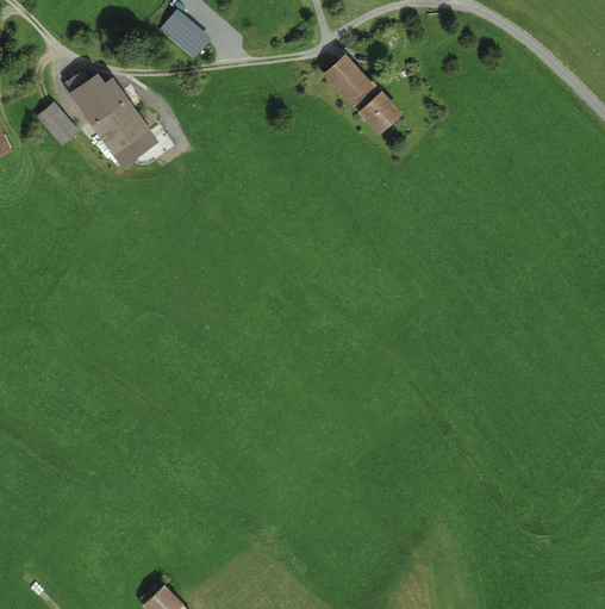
[(373,85),(342,50),(319,72),(351,105),(373,85)]
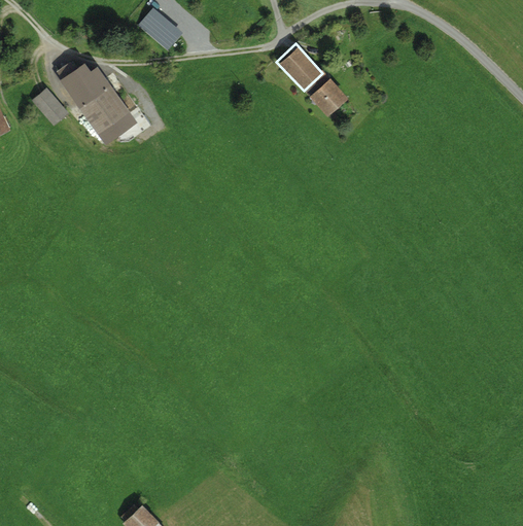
[(84,63),(63,78),(76,96),(98,81),(84,63)]
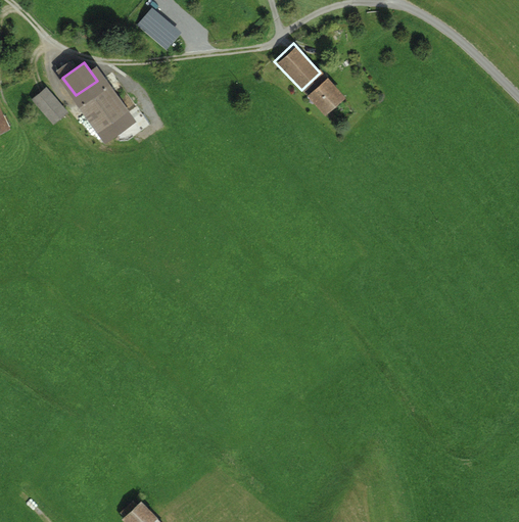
[(331,78),(308,97),(323,116),(346,97),(331,78)]
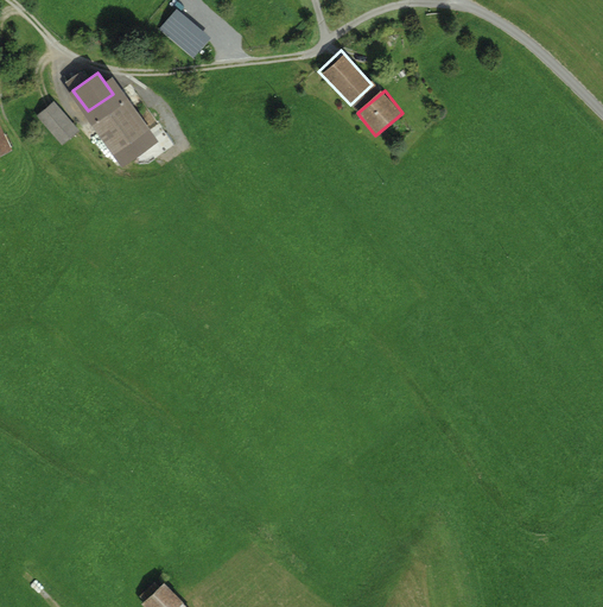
[(129,95),(90,120),(114,157),(153,131),(129,95)]
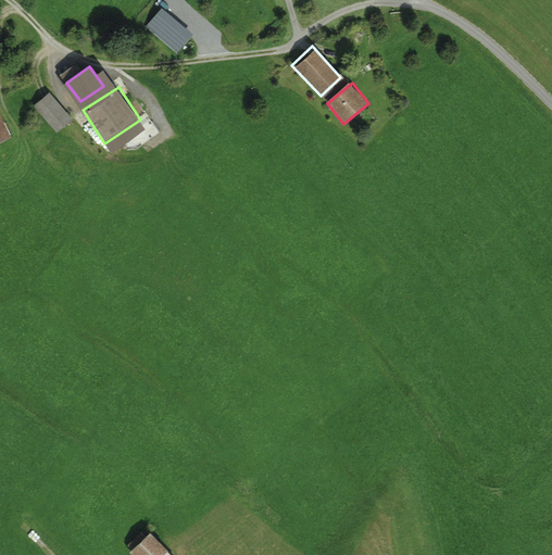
[(52,102),(36,118),(52,135),(69,120),(52,102)]
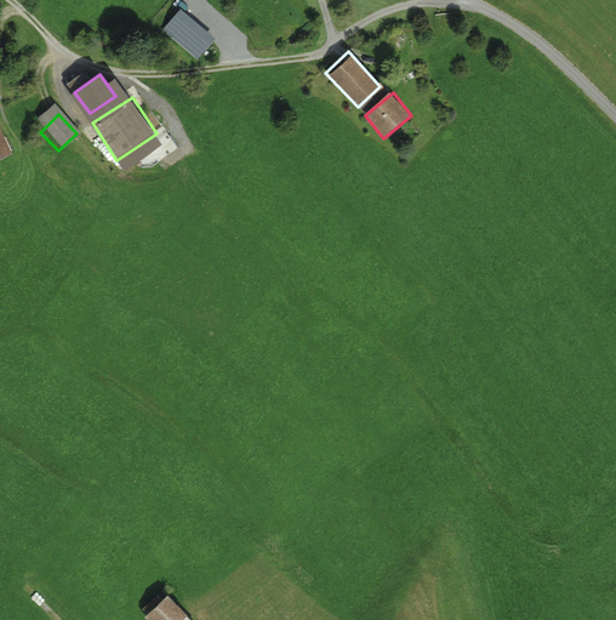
[(1,128),(0,128),(0,159),(10,155),(1,128)]
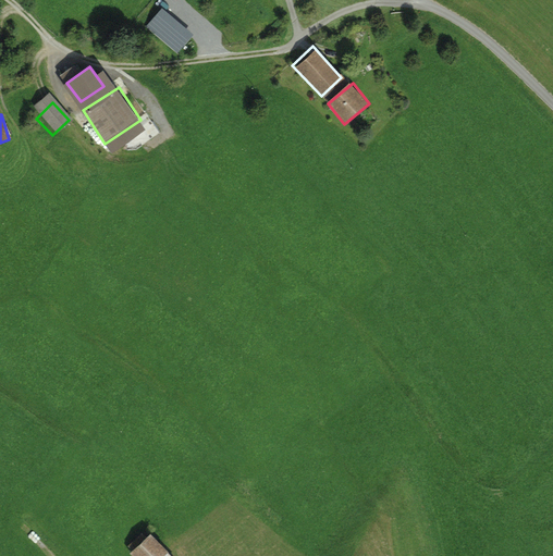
[(175,555),(154,531),(131,552),(134,555),(175,555)]
